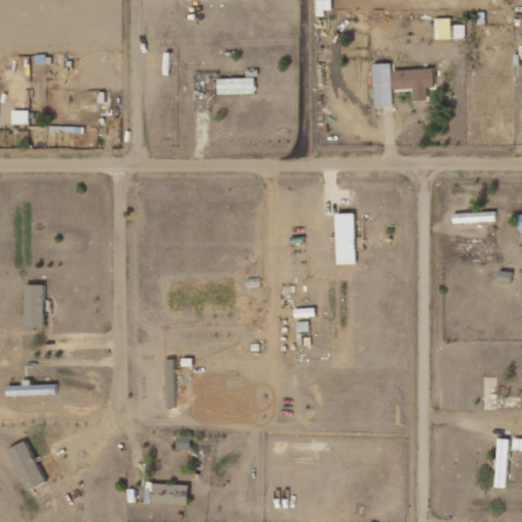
[(333,10),(332,0),(317,0),(317,16),(325,16),(325,10),(333,10)]
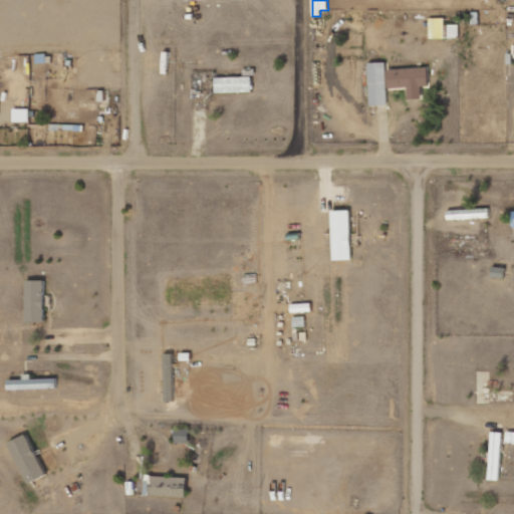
[(386,63),(368,63),(369,105),(388,105),(386,63)]
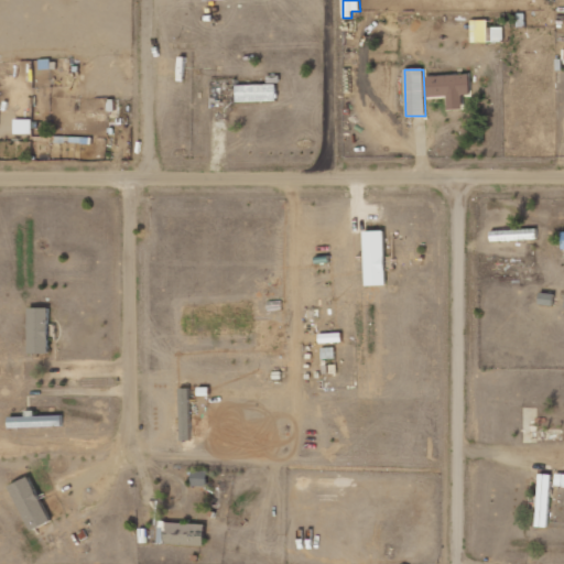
[(463,109),(463,95),(469,94),(469,74),(424,76),(425,97),(447,96),(448,109),(463,109)]
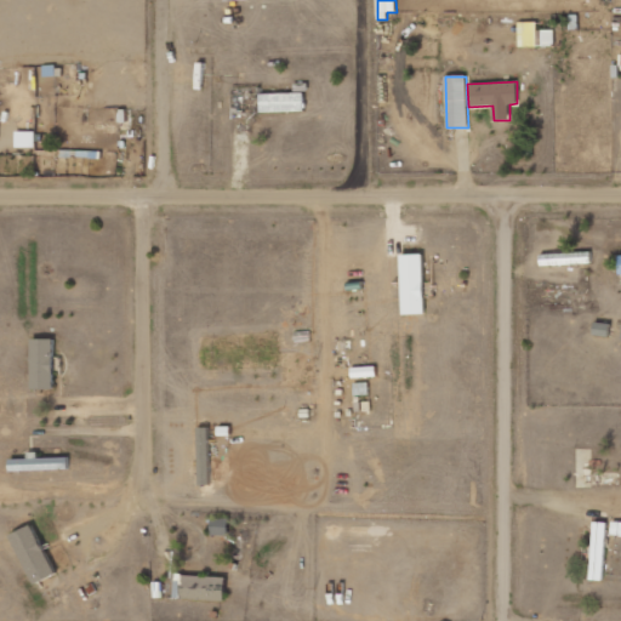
[(261,95),(261,113),(305,112),(305,92),(261,95)]
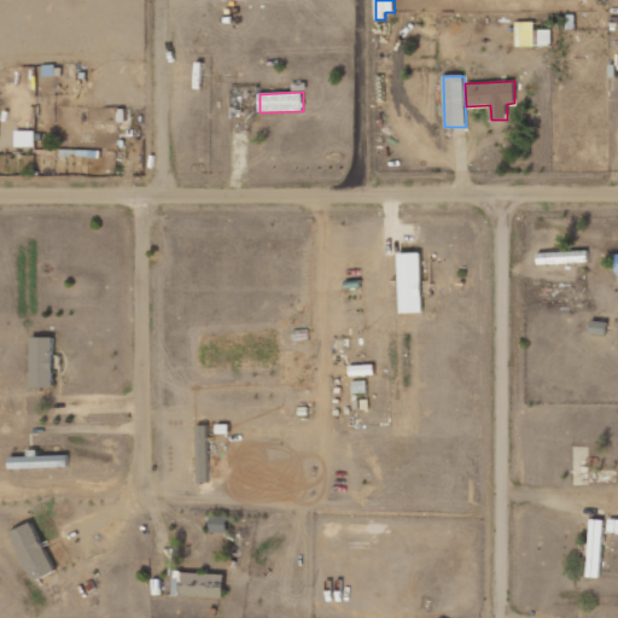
[(401,313),(423,313),(421,252),(398,252),(401,313)]
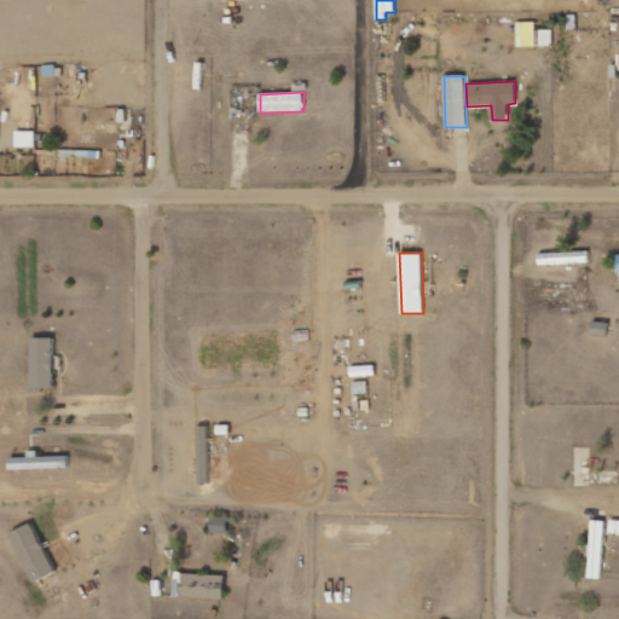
[(593,334),(607,334),(608,322),(593,322),(593,334)]
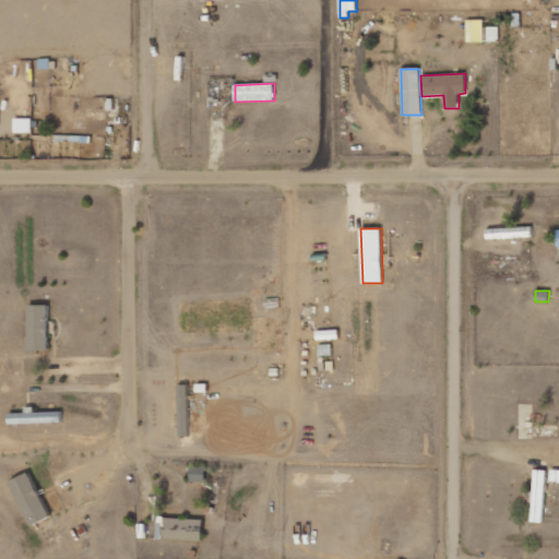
[(30,305),(28,349),(48,351),(49,305),(30,305)]
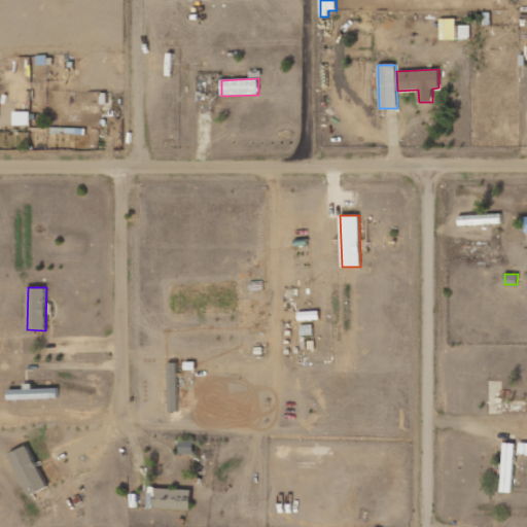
[(58,388),(32,388),(32,384),(24,384),(24,392),(14,392),(14,399),(58,398),(58,388)]
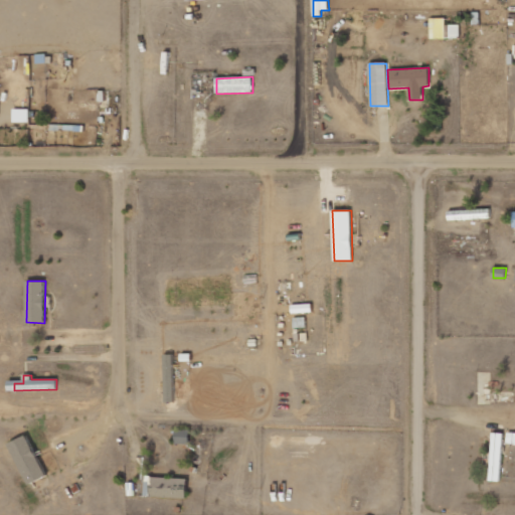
[(175,444),(189,444),(190,430),(175,430),(175,444)]
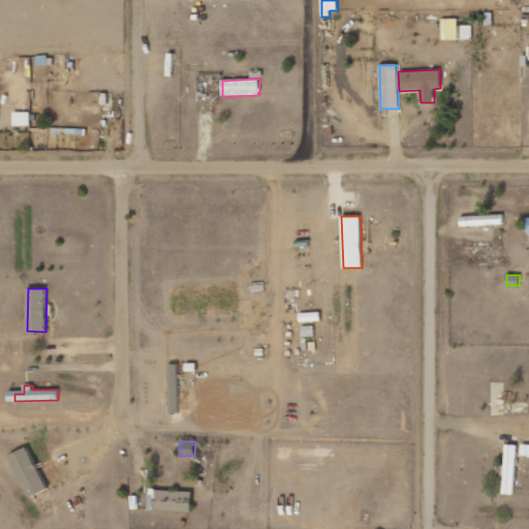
[(516,444),(504,444),(503,494),(515,494),(516,444)]
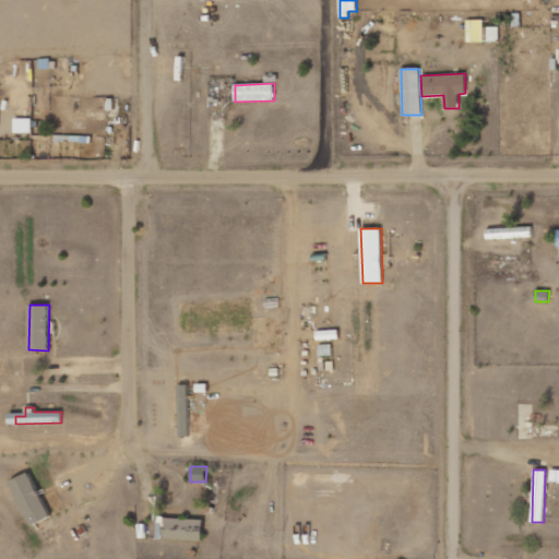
[(49,518),(31,472),(11,480),(28,526),(49,518)]
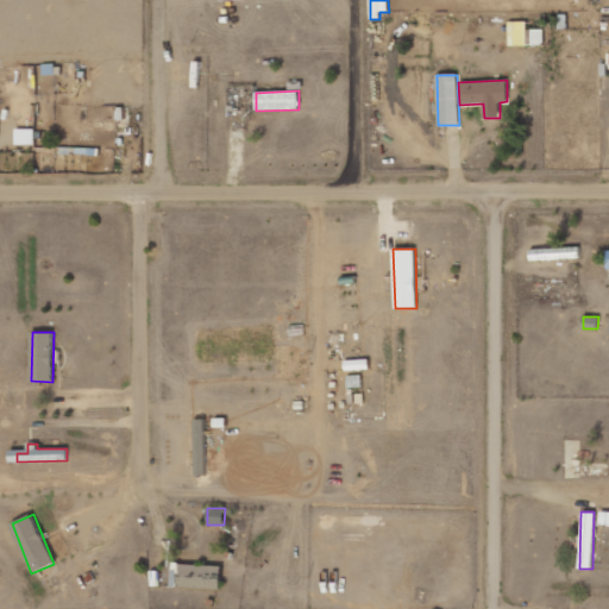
[(180,588),(221,586),(221,564),(179,565),(180,588)]
